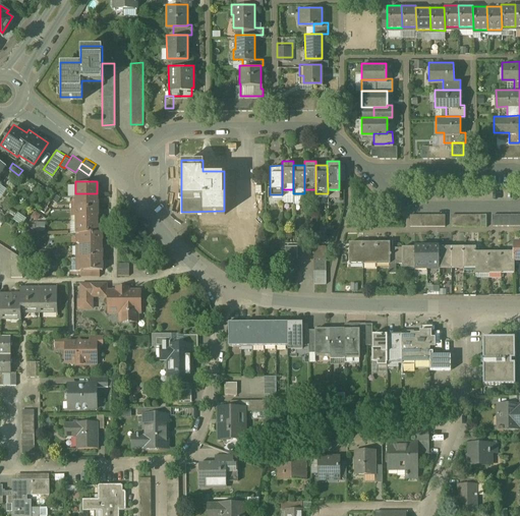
[(97,193),(75,193),(75,206),(98,206),(98,198),(97,198),(97,193)]
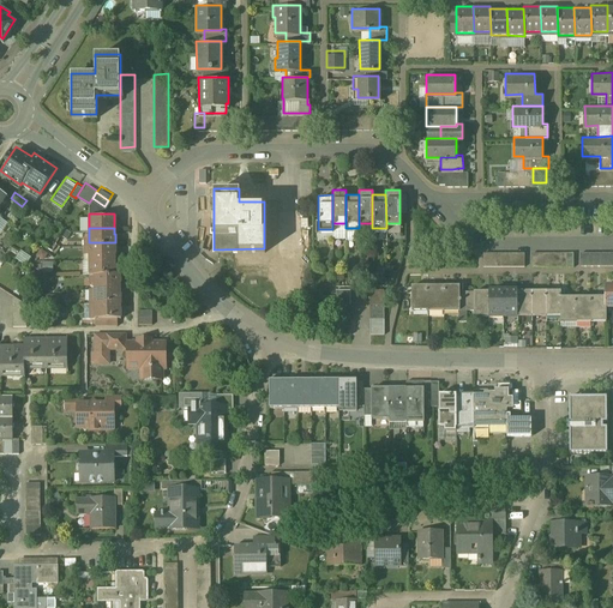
[(115,242),(89,242),(89,257),(114,257),(114,251),(115,251),(115,242)]
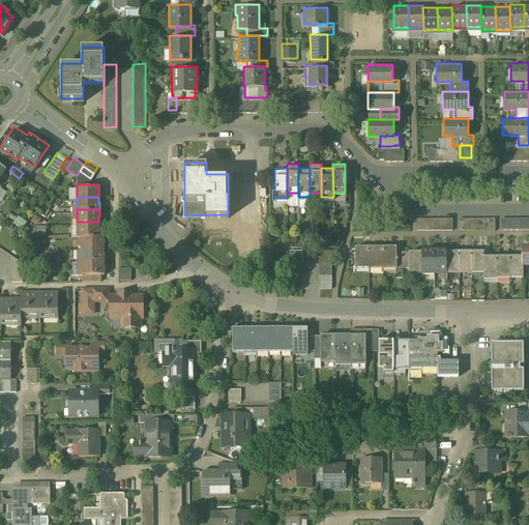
[(22,225),(27,219),(18,212),(12,219),(22,225)]
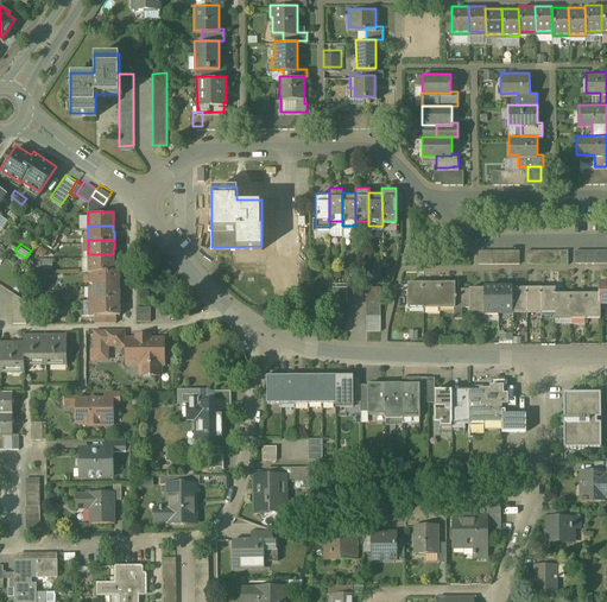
[(113,254),(88,254),(88,270),(93,270),(93,268),(114,268),(114,260),(113,260),(113,254)]
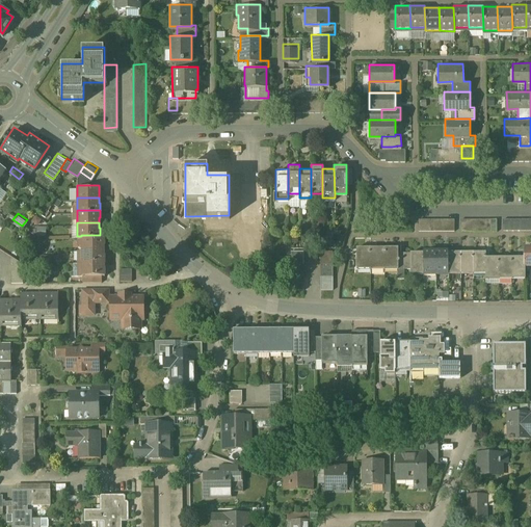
[(100,235),(81,235),(81,236),(81,247),(103,247),(103,242),(104,242),(104,235),(100,235)]
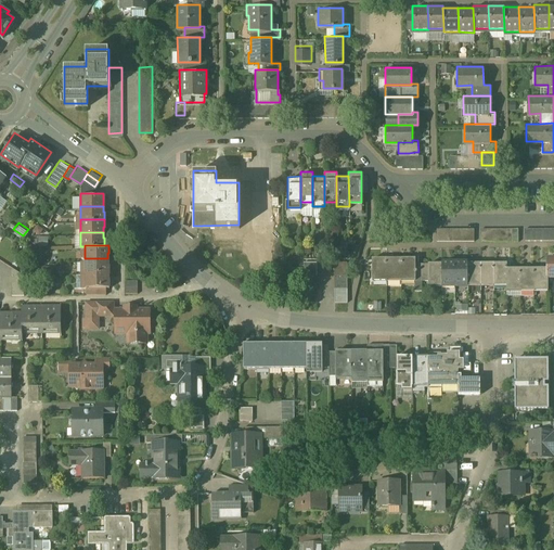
[(414,255),(400,256),(400,277),(414,277),(414,279),(421,279),(421,261),(414,261),(414,255)]
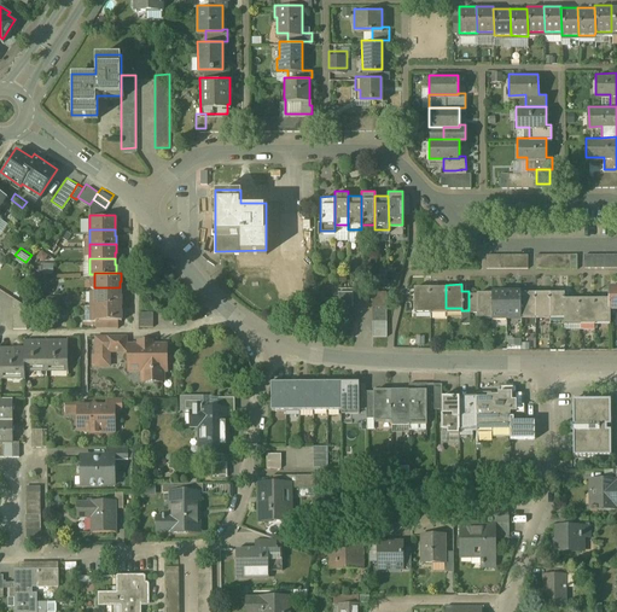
[(430,285),(413,285),(413,308),(430,308),(430,285)]
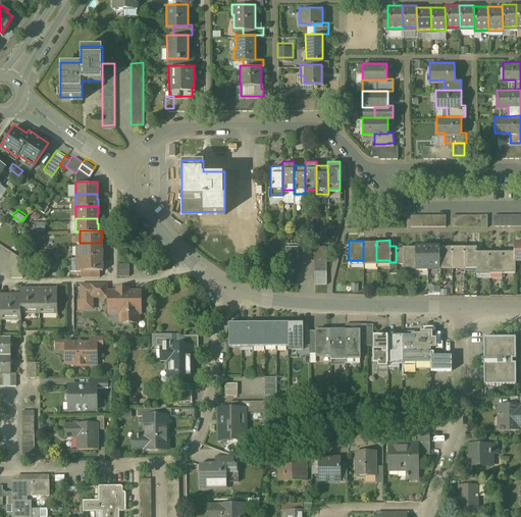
[(376,241),(363,241),(363,260),(376,260),(376,241)]
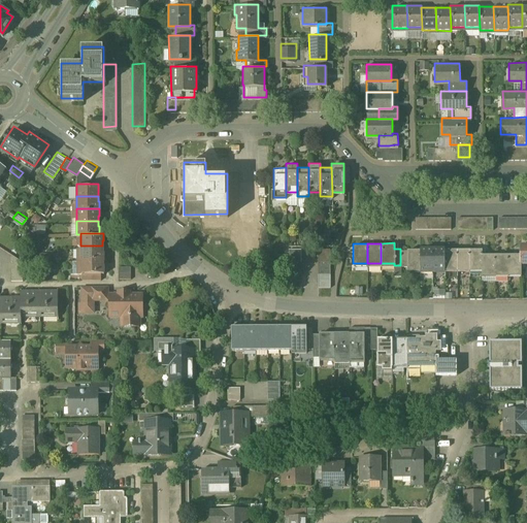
[(102,246),(80,246),(80,258),(103,258),(103,251),(102,251),(102,246)]
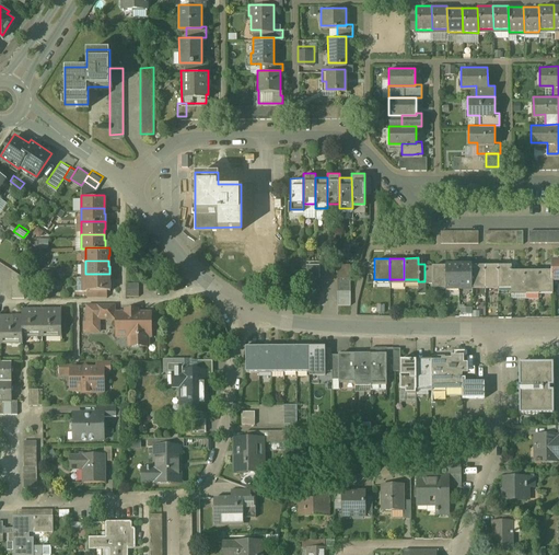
[(318,261),(305,261),(305,263),(305,275),(318,275),(318,261)]
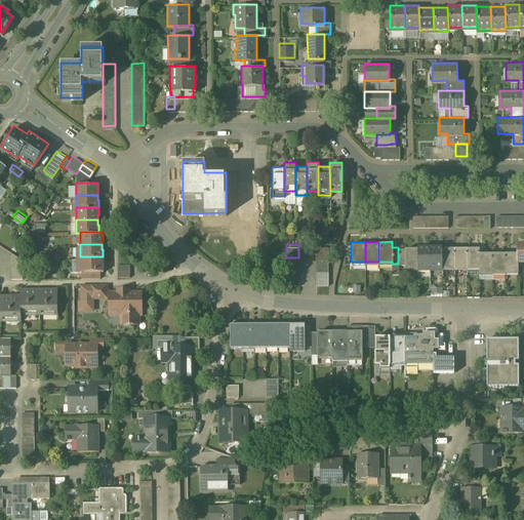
[(327,244),(315,244),(315,257),(327,257),(327,244)]
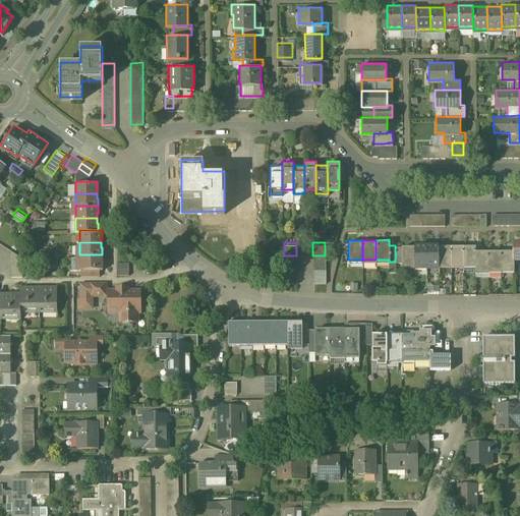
[(414,244),(395,245),(395,262),(403,262),(403,265),(414,265),(414,244)]
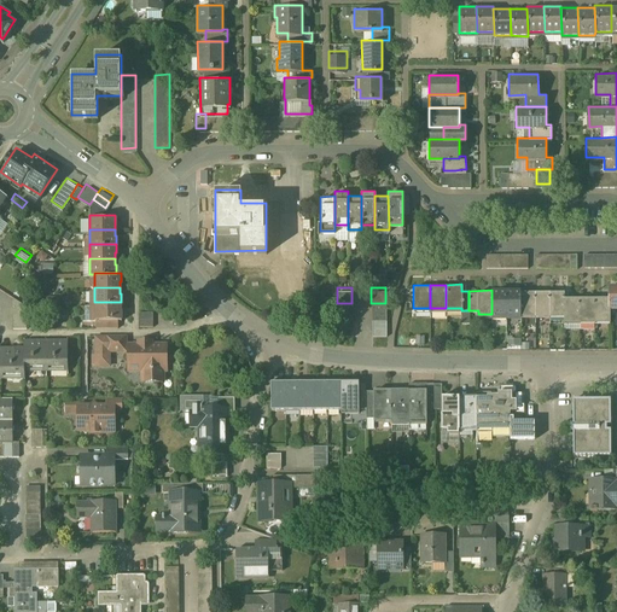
[(506,314),(506,290),(492,290),(492,314),(506,314)]
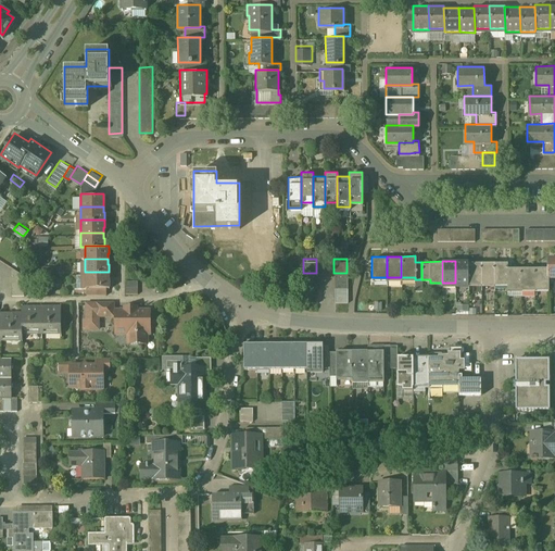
[(468,261),(455,261),(455,283),(468,282),(468,261)]
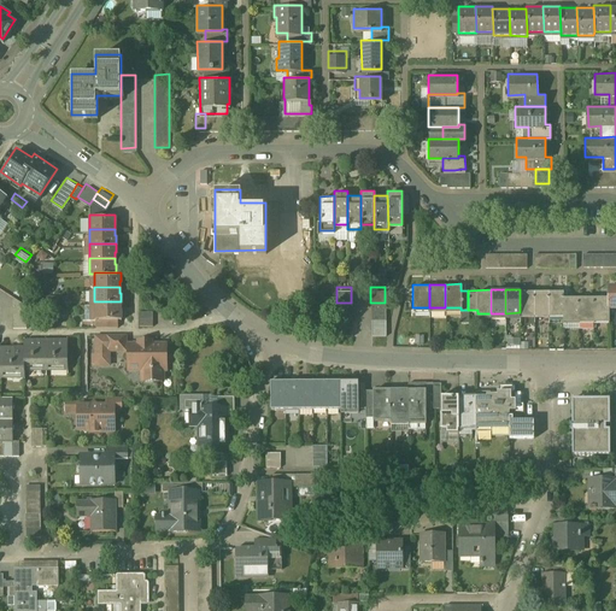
[(534,289),(520,289),(520,312),(534,312),(534,289)]
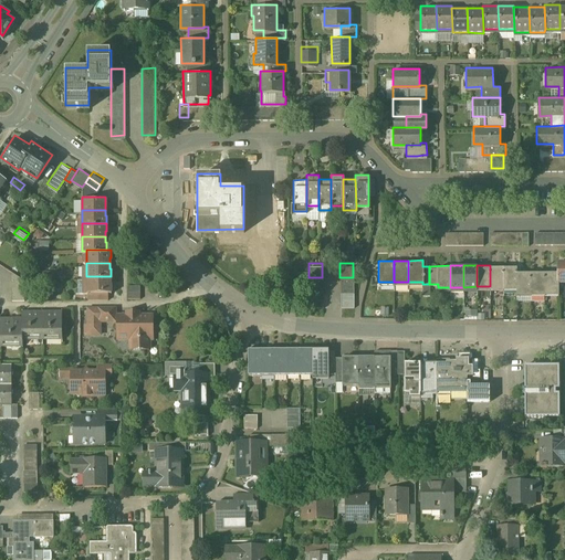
[(503,265),(490,265),(490,286),(503,286),(503,265)]
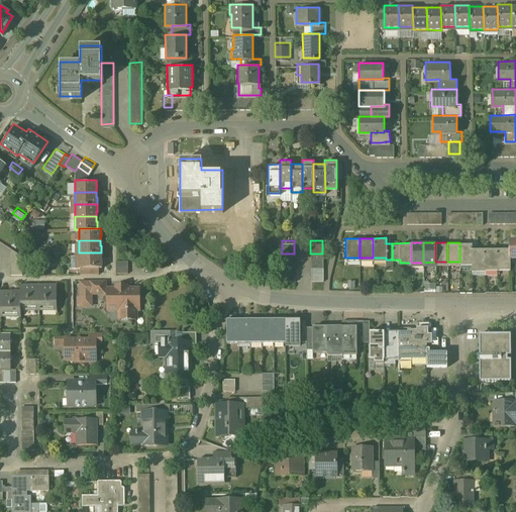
[(472,247),(472,242),(459,242),(459,262),(472,262),(472,247)]
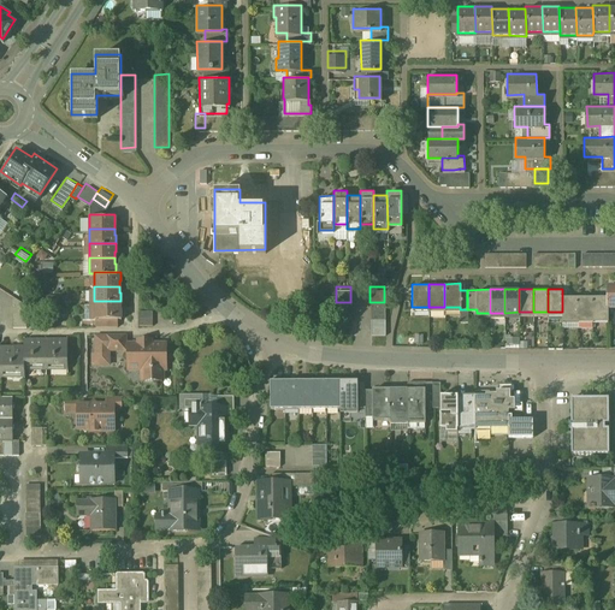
[(25,302),(12,294),(12,311),(25,311),(25,302)]
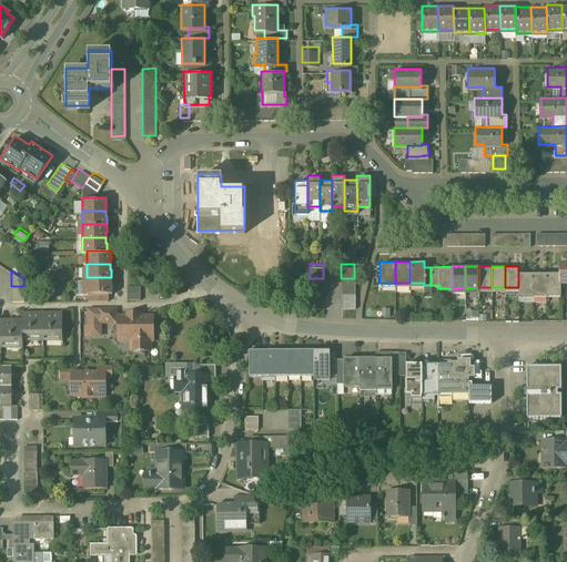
[(532,271),(518,272),(518,287),(518,293),(532,292),(532,271)]
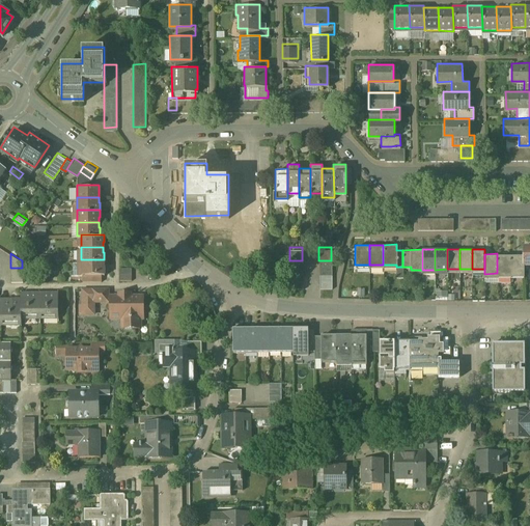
[(510,253),(497,253),(497,273),(510,273),(510,253)]
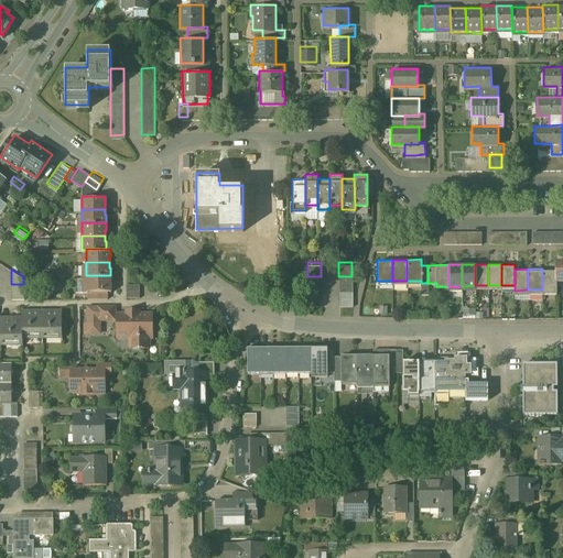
[(556,269),(542,269),(542,290),(556,290),(556,280),(556,269)]
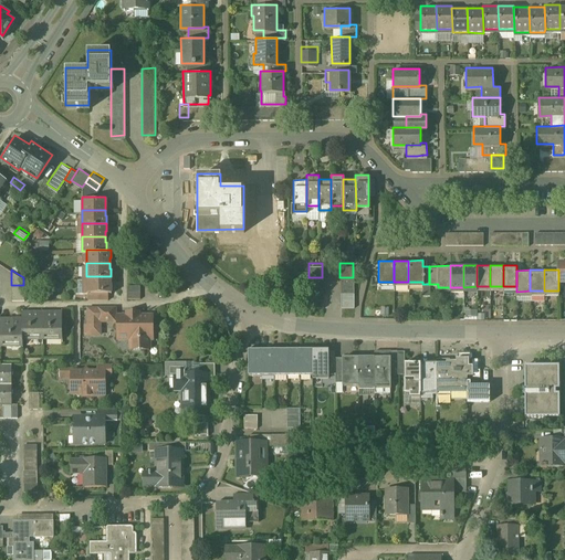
[(111,276),(86,276),(86,291),(87,291),(107,291),(111,291),(111,282),(110,282),(110,277),(111,277),(111,276)]
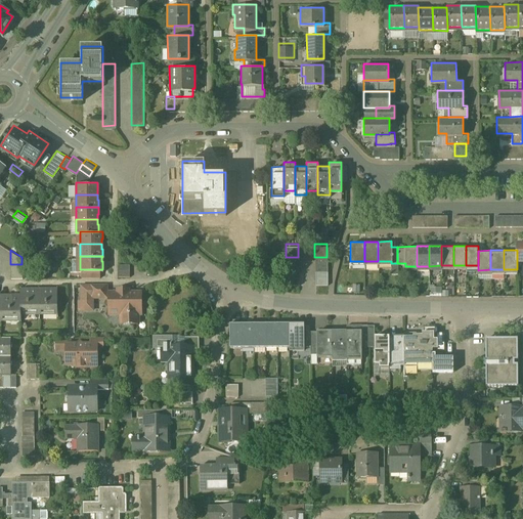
[(298,257),(286,257),(286,269),(298,269),(298,257)]
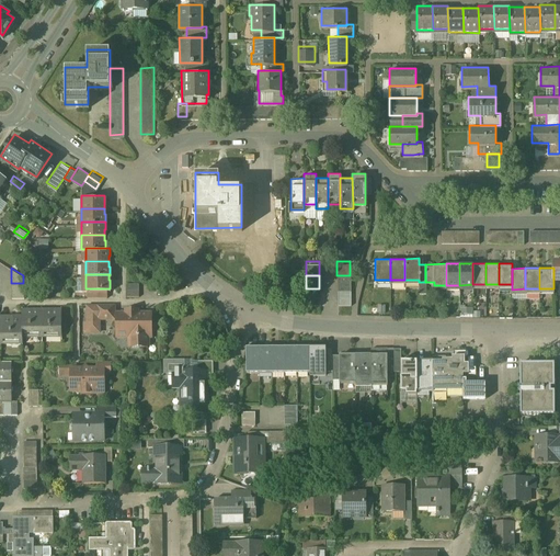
[(350,275),(336,275),(338,288),(350,288),(350,275)]
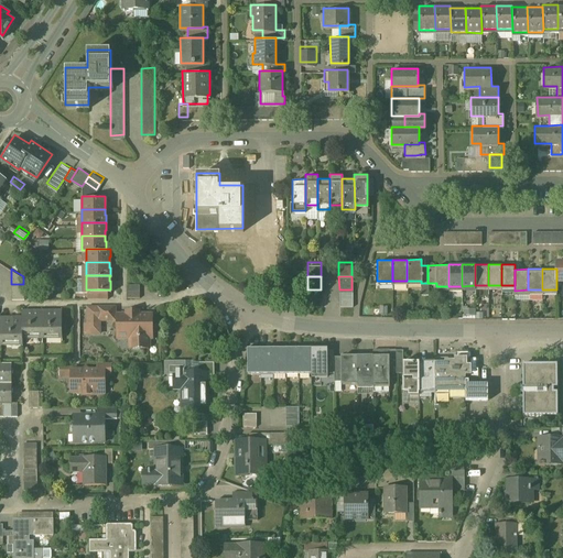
[(321,290),(307,290),(309,303),(321,303),(321,290)]
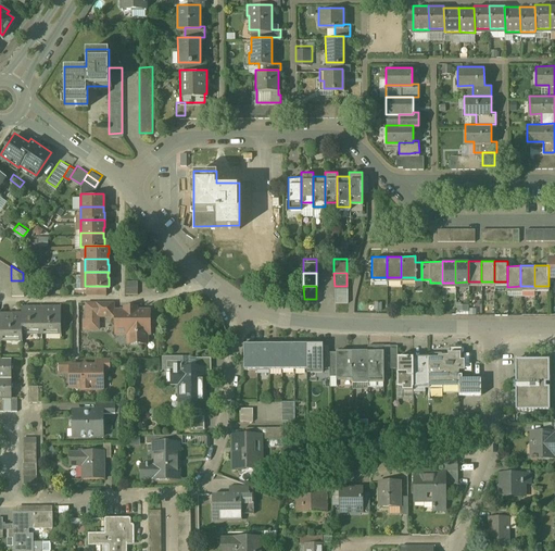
[(347,286),(335,286),(335,299),(347,299),(347,297),(347,286)]
